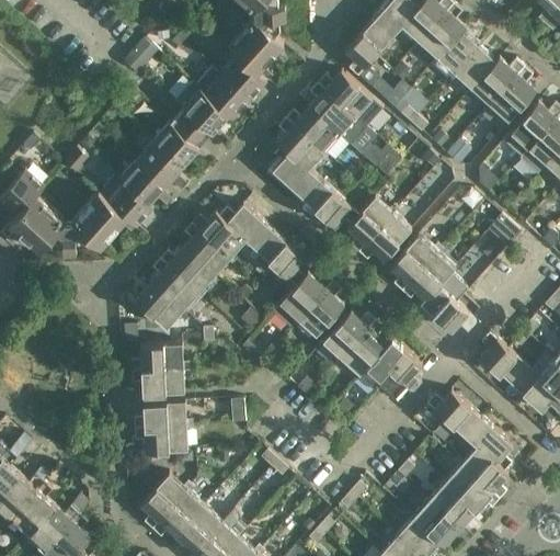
[(168,0),(166,0),(157,10),(164,16),(174,6),(168,0)]
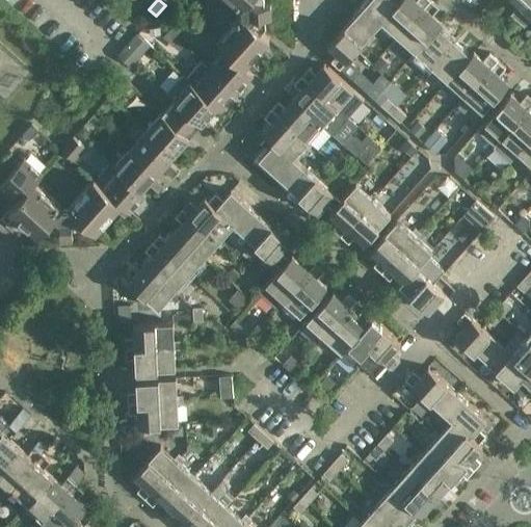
[(215,47),(224,55),(224,54),(251,80),(257,74),(248,66),(268,44),(260,36),(265,30),(264,21),(270,20),(269,7),(263,8),(262,0),(226,0),(241,12),(241,19),(215,47)]
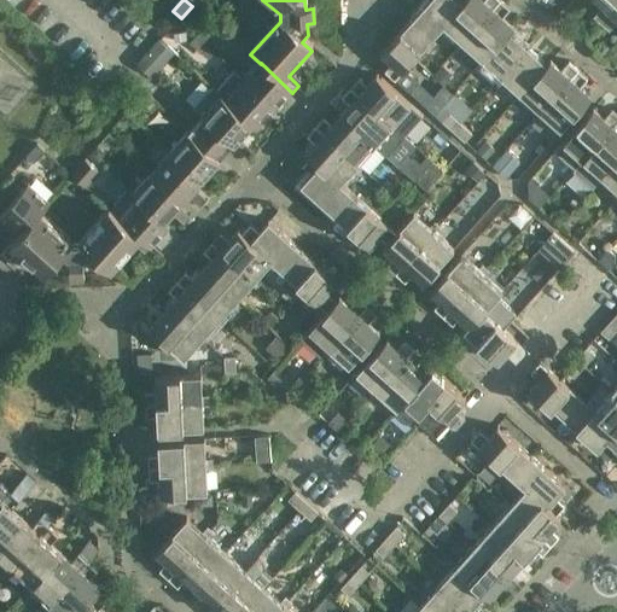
[(450,0),(432,0),(411,24),(431,44),(442,31),(457,44),(452,50),(457,53),(500,6),(493,0),(487,0),(483,6),(476,0),(469,0),(467,0),(452,0),(450,0)]
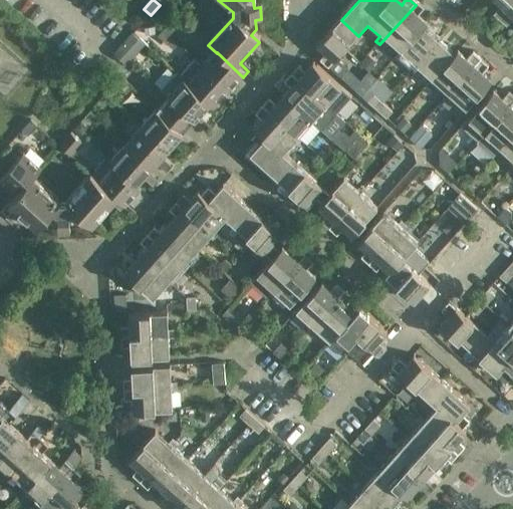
[(512,0),(490,0),(490,1),(507,15),(512,8),(512,0)]
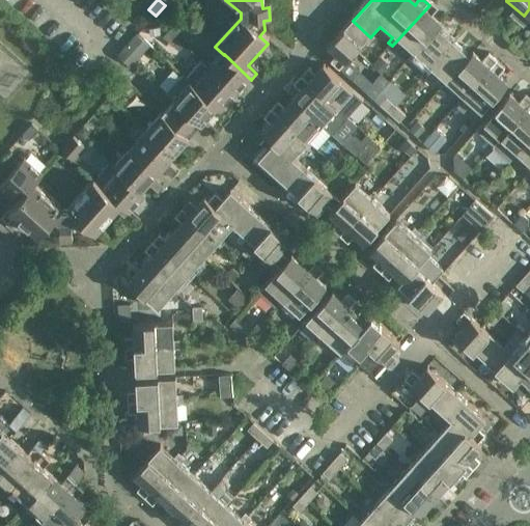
[(165,5),(156,16),(162,21),(171,10),(165,5)]
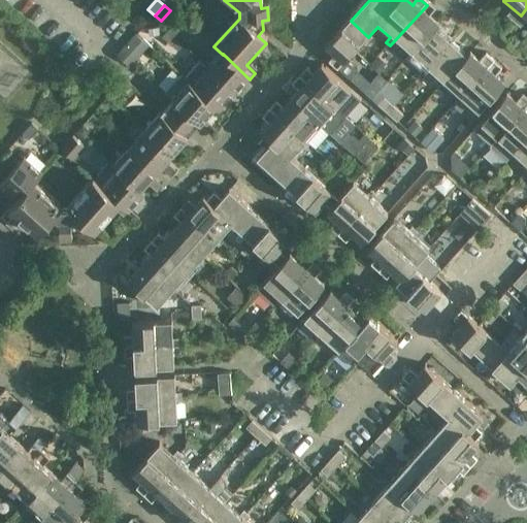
[(427,5),(390,45),(393,48),(397,43),(410,56),(437,27),(428,20),(434,12),(427,5)]
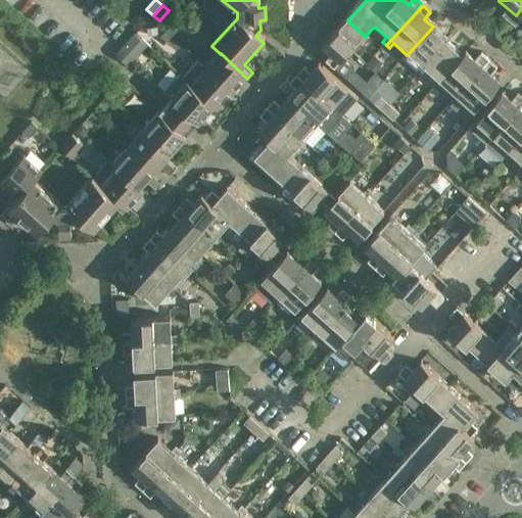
[(331,57),(325,64),(333,72),(365,37),(347,20),(322,49),(331,57)]
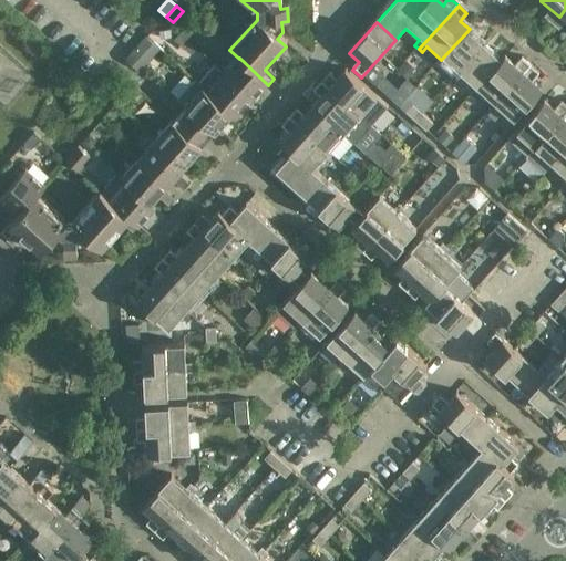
[(470,29),(441,60),(459,76),(484,49),(466,33),(470,30),(470,29)]
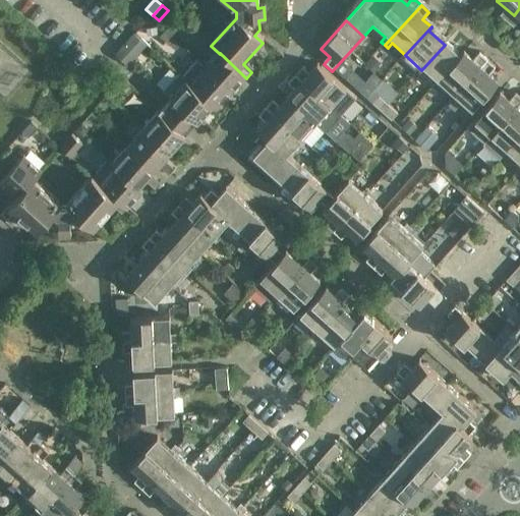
[(180,38),(169,27),(164,34),(174,44),(180,38)]
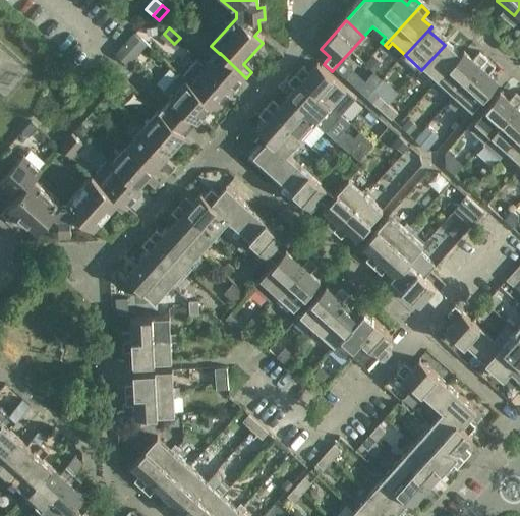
[(174,44),(164,34),(159,40),(169,50),(174,44)]
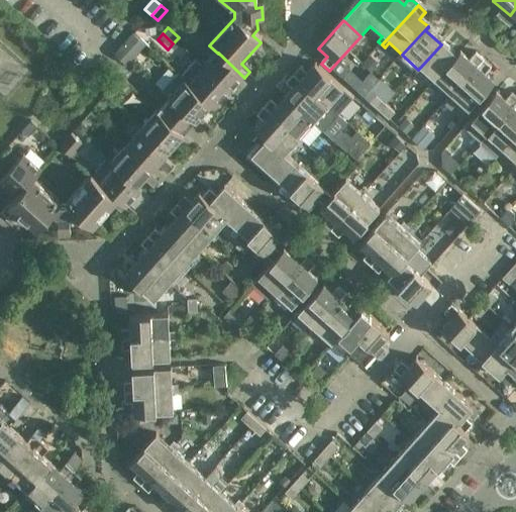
[(126,66),(146,47),(135,34),(115,54),(126,66)]
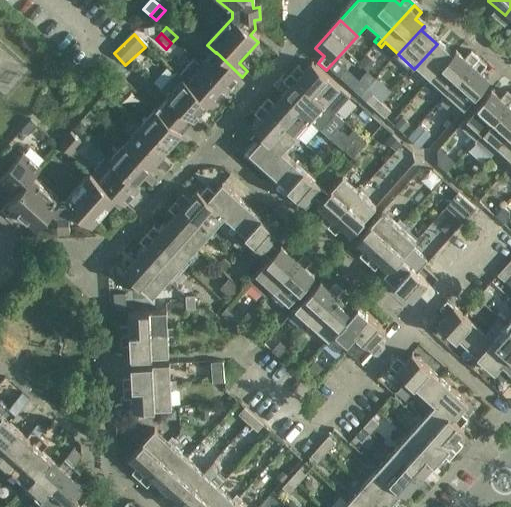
[(437,44),(414,69),(430,83),(456,55),(455,54),(452,58),(437,44)]
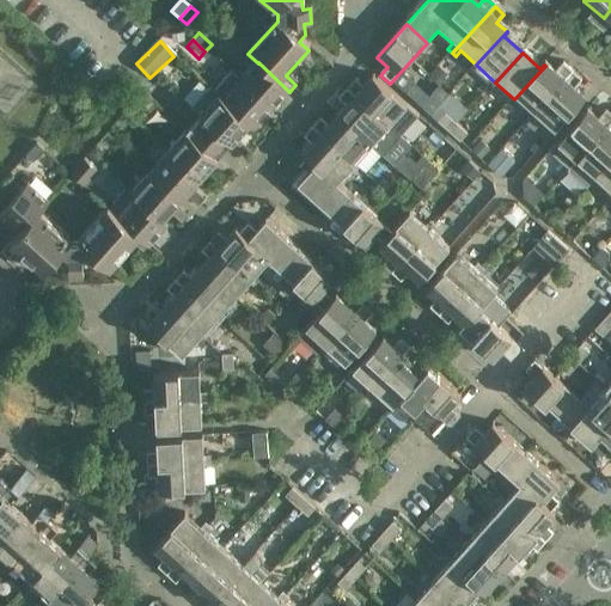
[(258,63),(240,83),(272,111),(289,92),(258,62),(258,63)]
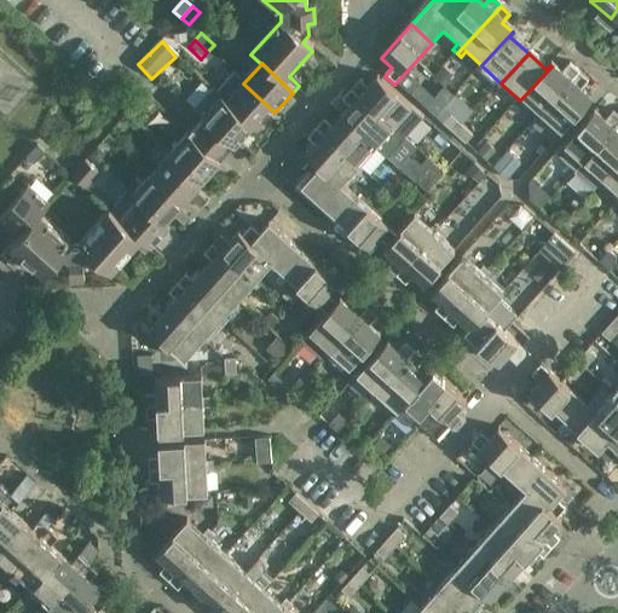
[(552,67),(520,100),(536,114),(531,120),(536,123),(578,75),(569,67),(561,75),(552,67)]
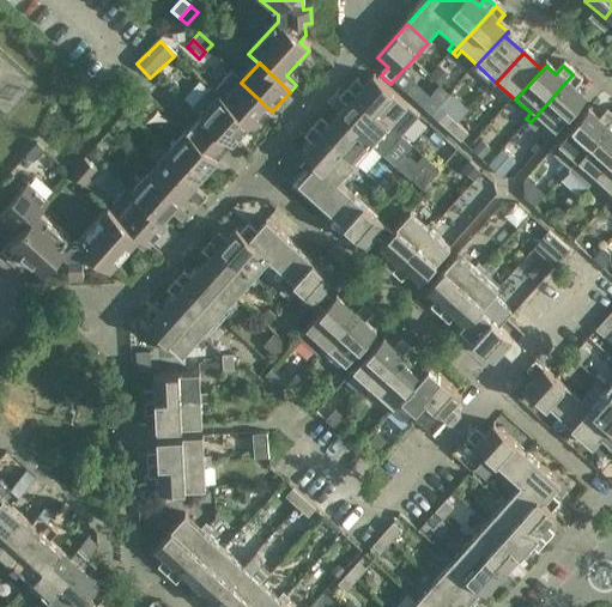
[(163,74),(156,82),(168,92),(175,85),(163,74)]
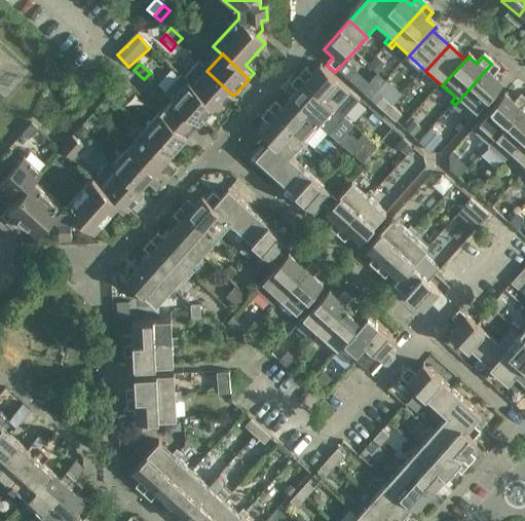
[(491,64),(455,105),(457,107),(461,103),(476,116),(502,86),(493,78),(499,71),(491,64)]
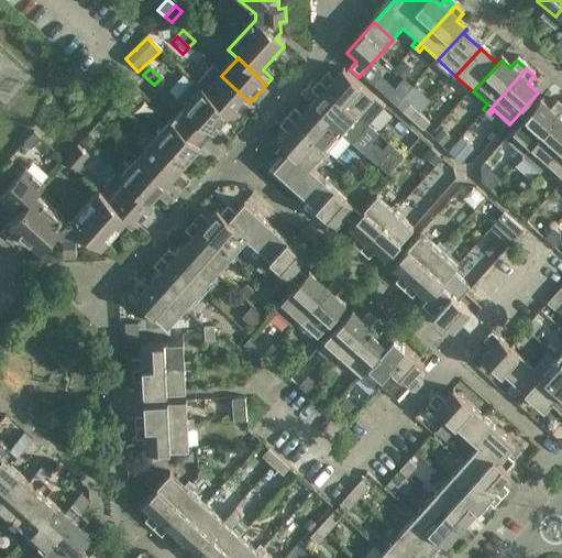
[(373,101),(342,73),(333,83),(326,76),(318,85),(356,120),(373,101)]
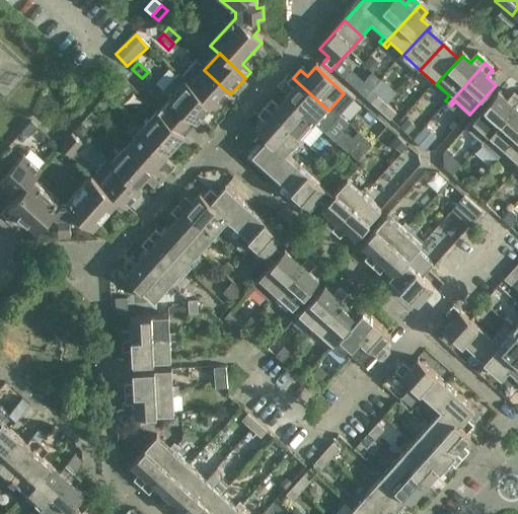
[(204,70),(189,87),(188,88),(211,108),(211,109),(214,113),(230,94),(204,70)]
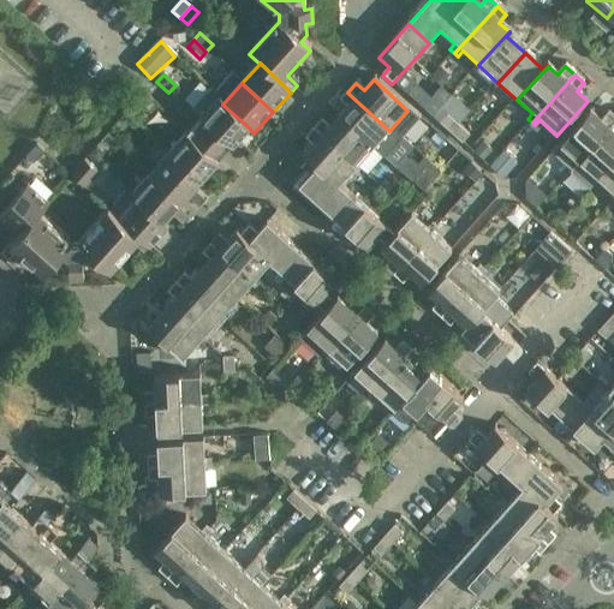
[(222,105),(224,103),(210,91),(191,113),(200,121),(232,150),(250,130),(250,129),(222,105)]
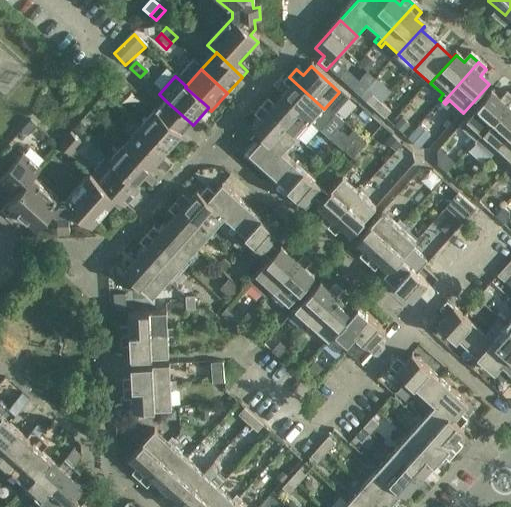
[(324,109),(289,77),(282,85),(289,91),(282,99),(310,125),(320,133),(334,117),(324,109)]
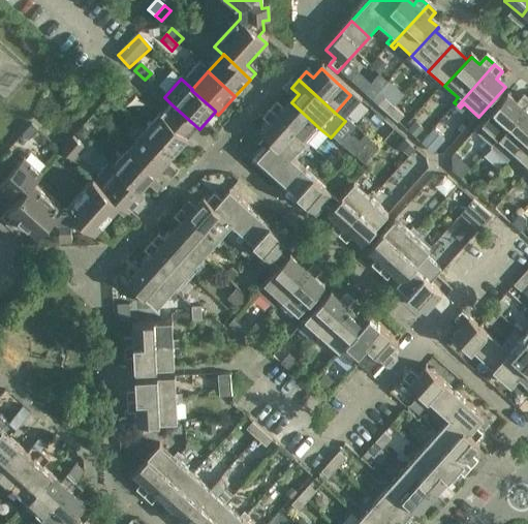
[(127,99),(133,93),(123,83),(117,90),(127,99)]
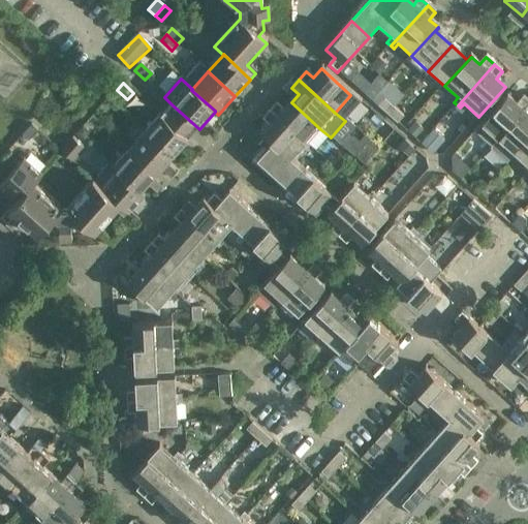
[(498,142),(527,108),(527,103),(523,98),(516,105),(506,97),(474,134),(491,149),(494,147),(498,142)]
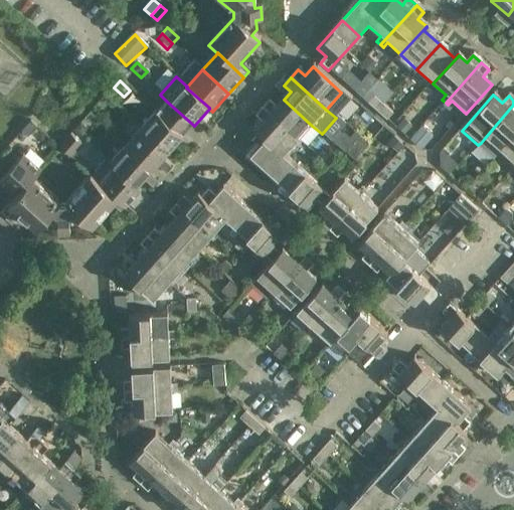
[(372,99),(366,106),(376,115),(382,108),(372,99)]
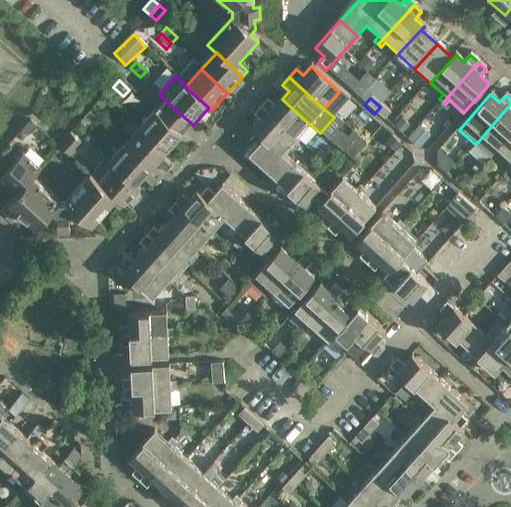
[(310,125),(282,99),(274,108),(267,102),(260,109),(295,141),(310,125)]
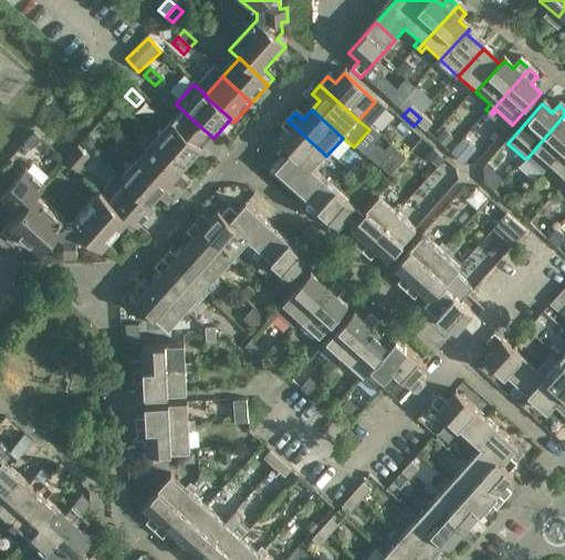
[(213,138),(184,112),(171,125),(201,151),(213,138)]
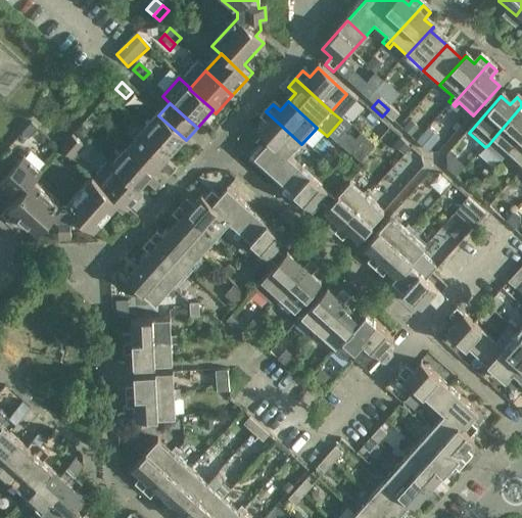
[(521,106),(492,140),(488,145),(491,147),(495,143),(509,155),(521,140),(521,106)]
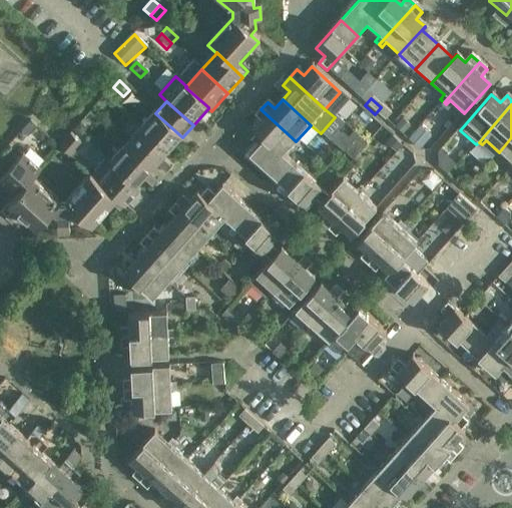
[(381,107),(375,114),(385,122),(391,116),(381,107)]
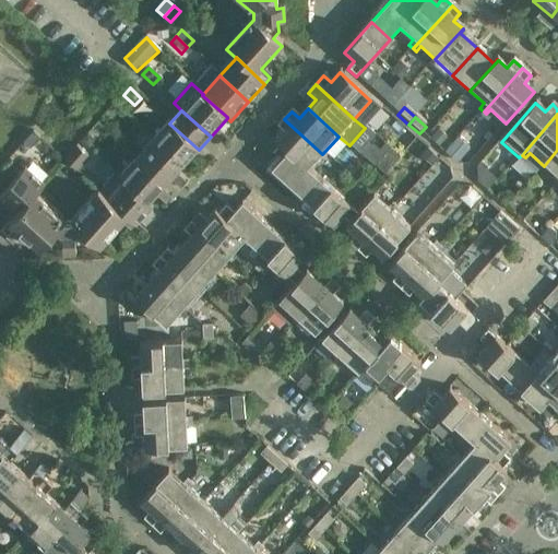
[(307,171),(322,154),(284,119),(277,128),(284,134),(275,144),(280,148),(272,156),(280,163),(271,173),(332,227),(341,217),(349,225),(345,228),(355,237),(348,245),(357,252),(391,214),(374,198),(357,215),(307,171)]
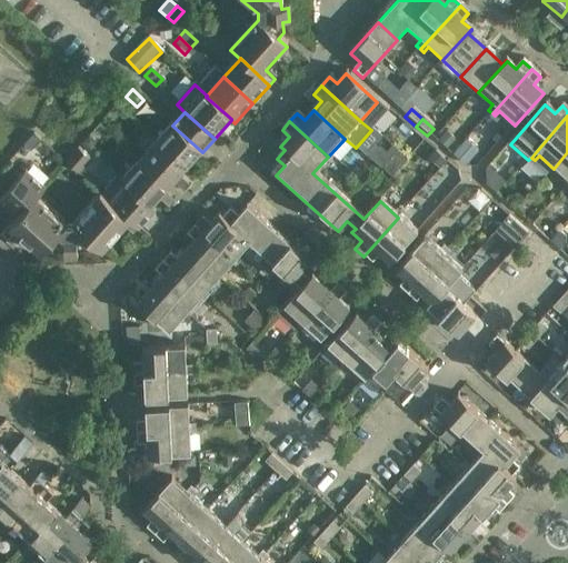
[(202,152),(172,126),(156,146),(185,171),(202,152)]
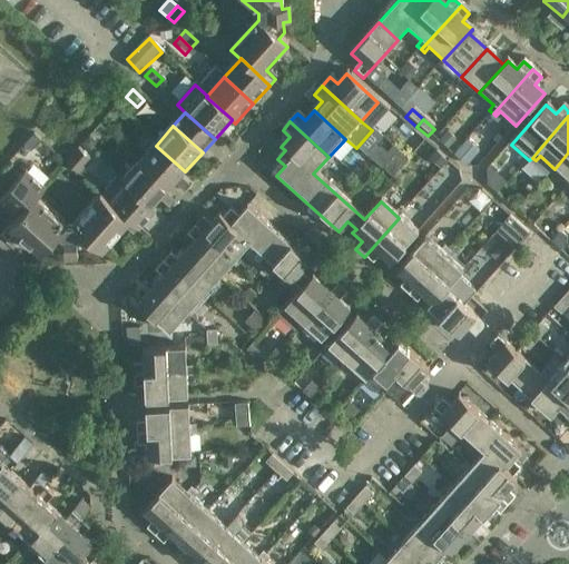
[(32,137),(22,149),(29,155),(40,144),(32,137)]
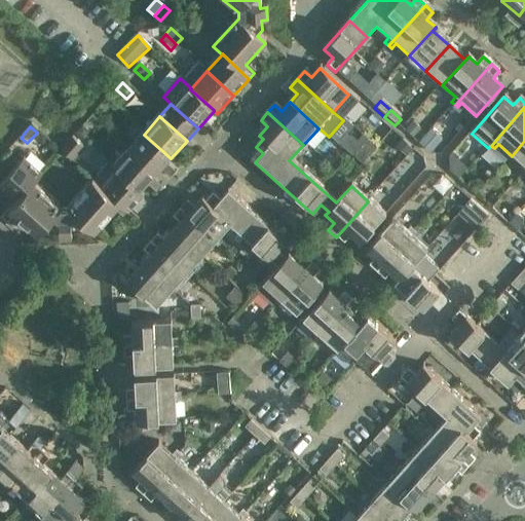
[(171,158),(144,135),(127,152),(155,177),(158,173),(169,181),(175,175),(164,165),(171,158)]
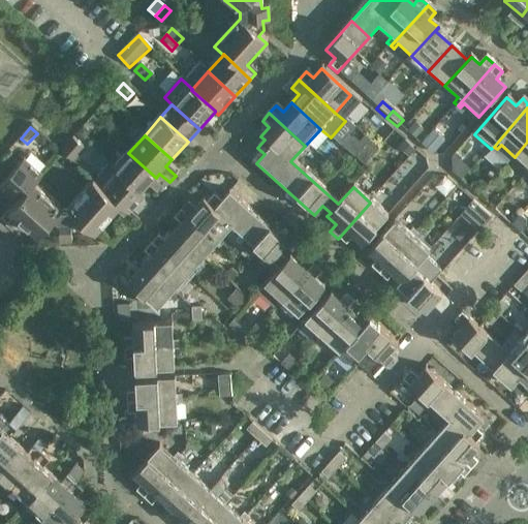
[(83,150),(71,141),(71,140),(59,154),(72,165),(78,160),(75,158),(83,150)]
